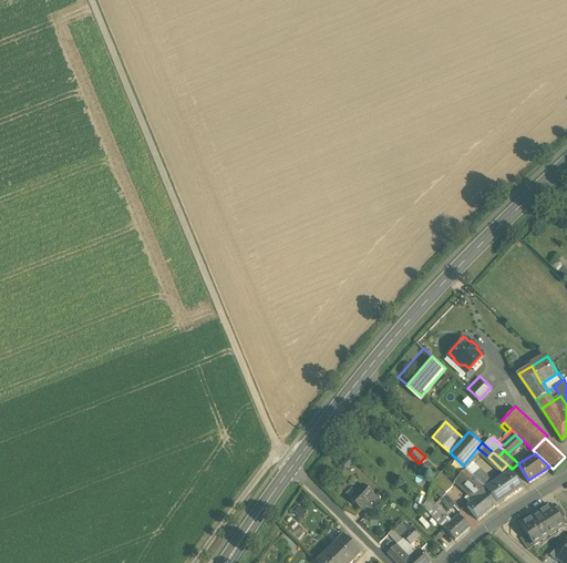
[(486,472),(480,467),(473,474),(482,482),(486,477),(486,472)]
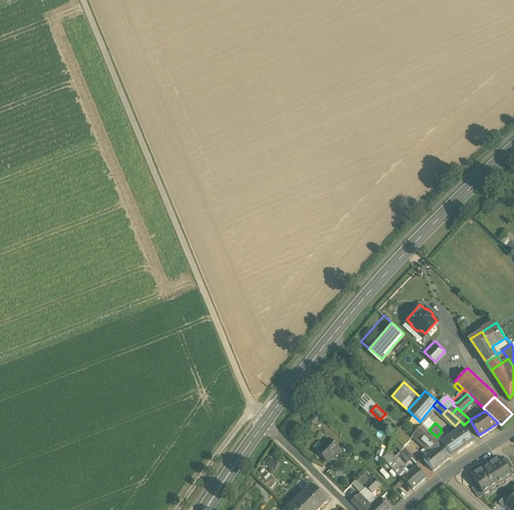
[(429,430),(423,424),(414,433),(420,439),(429,430)]
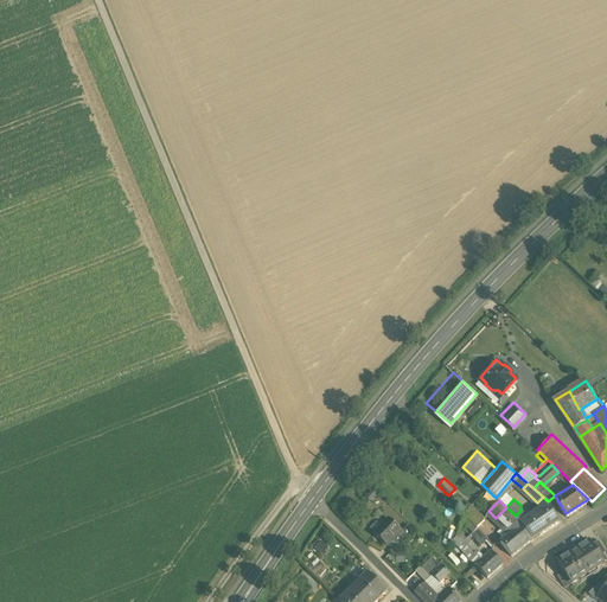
[(465,511),(478,524),(487,514),(473,501),(465,511)]
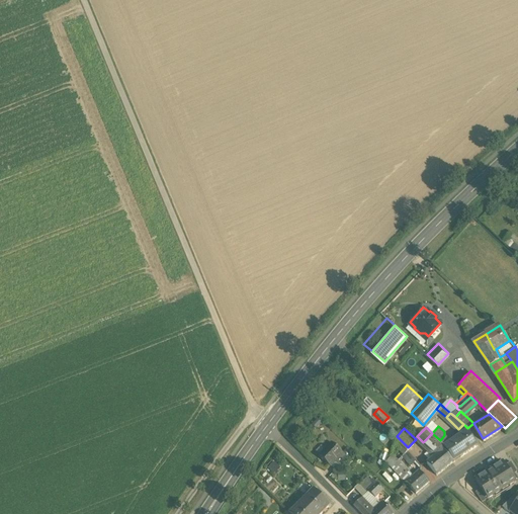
[(461,432),(444,444),(445,445),(445,446),(453,458),(477,442),(467,429),(467,428),(461,432)]
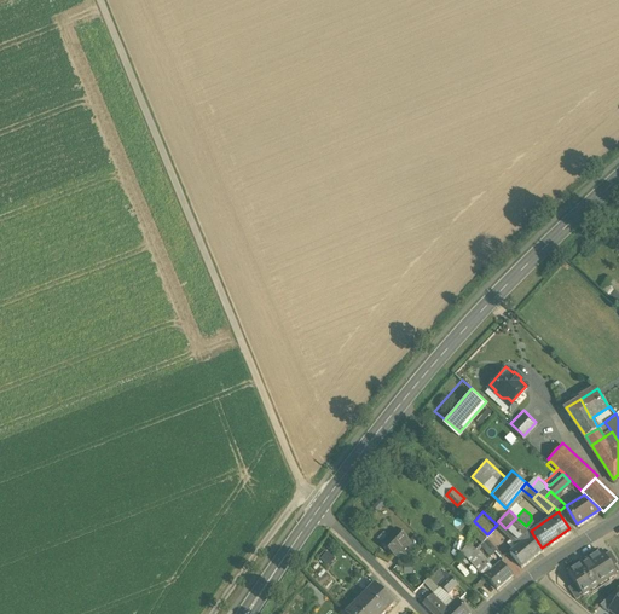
[(526,526),(516,517),(505,528),(520,542),(520,543),(530,534),(532,533),(532,532),(531,531),(528,528),(526,526)]
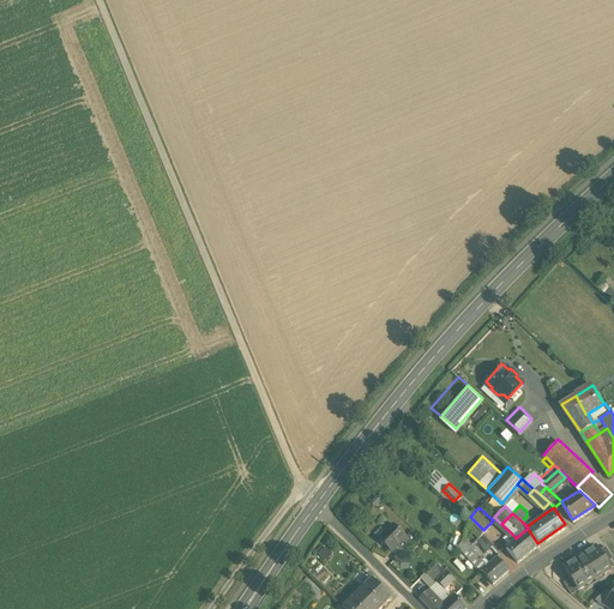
[(407,534),(393,522),(379,537),(391,549),(397,543),(407,534)]
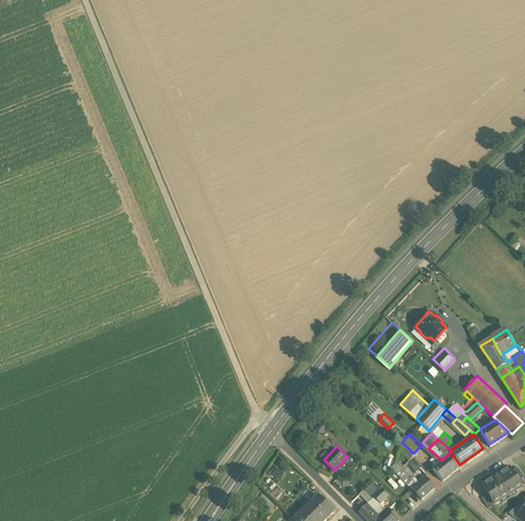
[(449,453),(441,461),(441,459),(433,467),(443,479),(458,465),(449,453)]
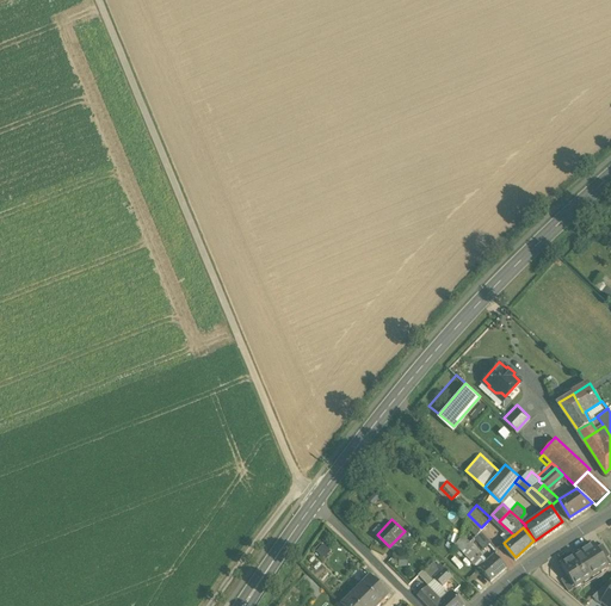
[(491,540),(481,530),(480,529),(474,535),(485,546),(491,540)]
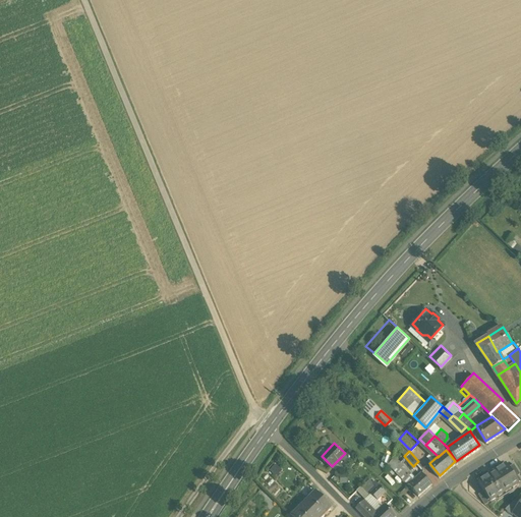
[(345,453),(337,461),(342,465),(349,457),(345,453)]
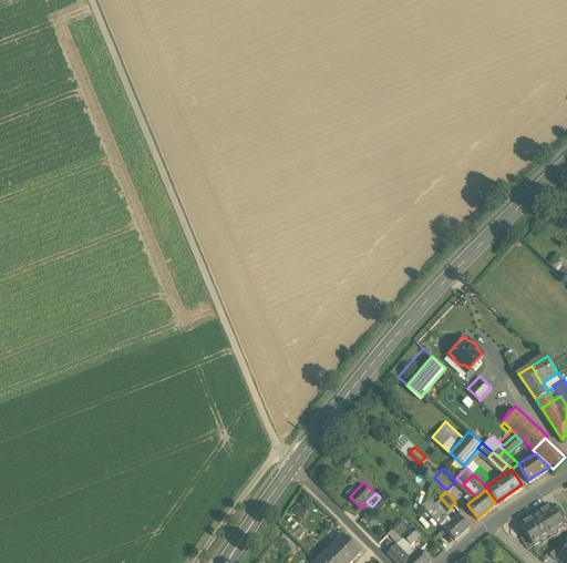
[(439,505),(429,495),(422,502),(432,511),(436,508),(439,505)]
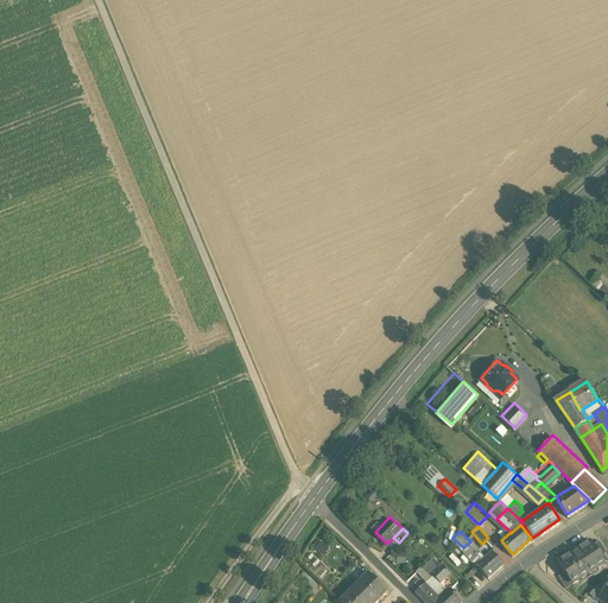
[(591,538),(558,559),(564,570),(571,582),(606,562),(601,554),(594,541),(591,538)]
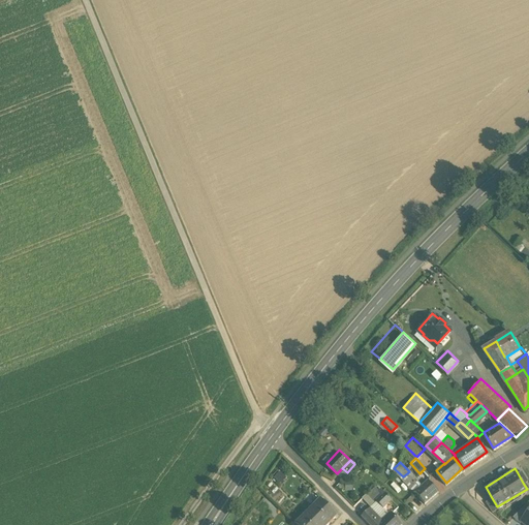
[(528,480),(522,468),(517,471),(523,483),(528,480)]
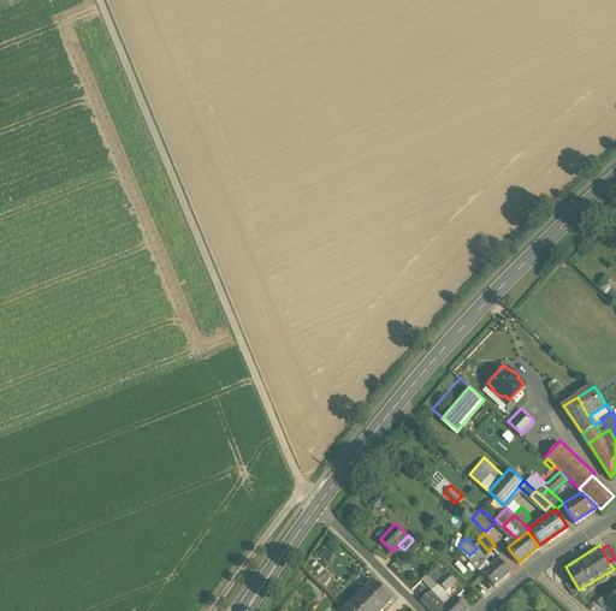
[(487,567),(474,551),(469,555),(469,557),(483,571),(484,570),(483,570),(487,567)]
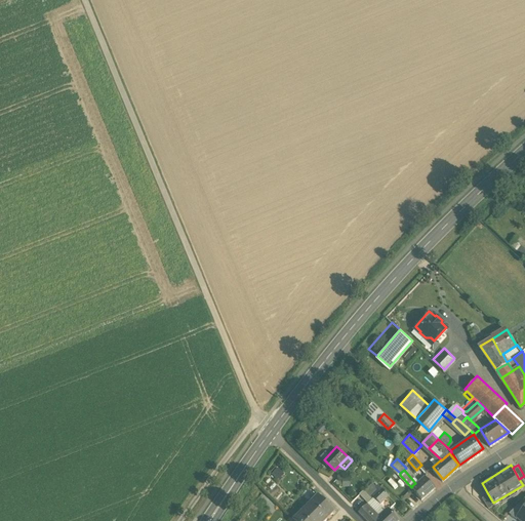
[(415,483),(411,486),(412,486),(421,496),(435,485),(425,475),(415,483)]
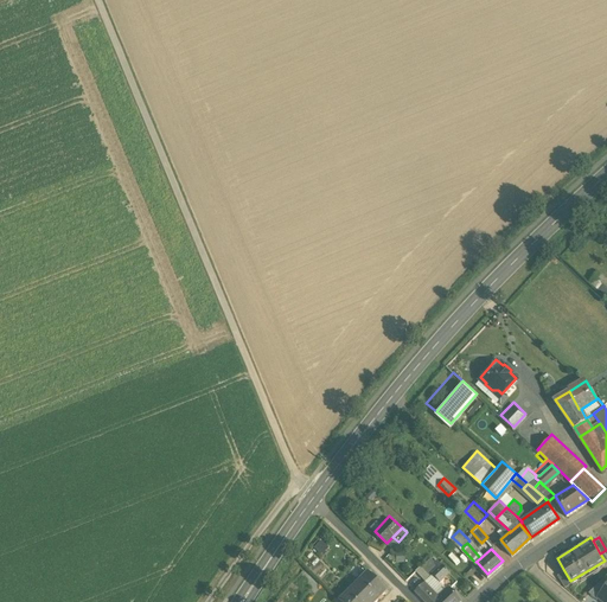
[(436,562),(430,556),(421,564),(429,575),(432,572),(439,565),(436,562)]
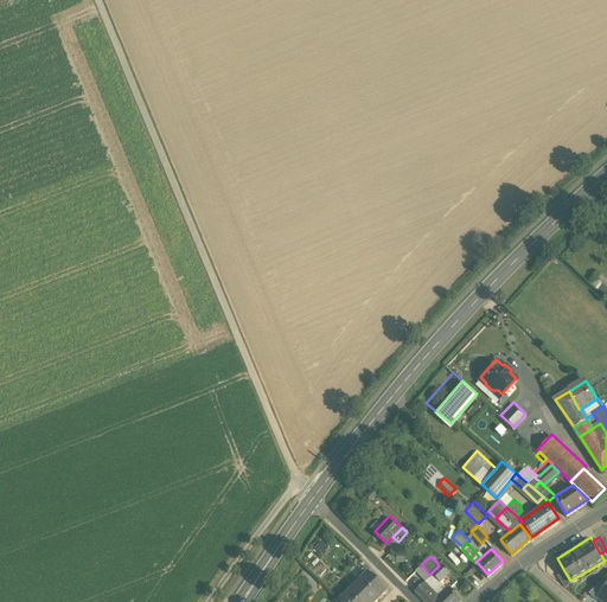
[(439,565),(432,572),(438,580),(448,569),(439,559),(436,562),(439,565)]
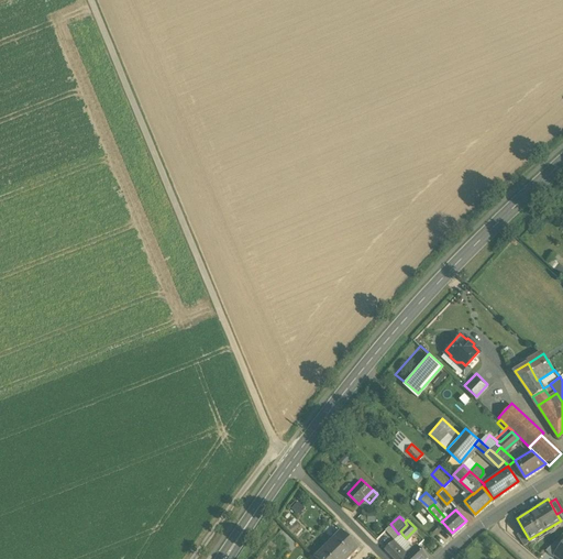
[(529,539),(522,528),(517,532),(523,543),(529,539)]
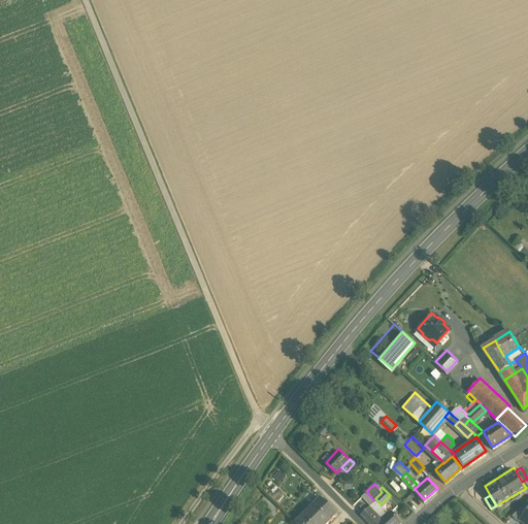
[(320,496),(307,509),(322,523),(324,523),(336,512),(320,496)]
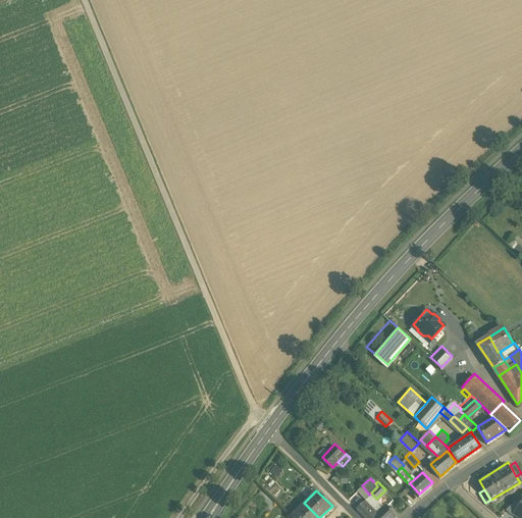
[(377,512),(365,499),(357,506),(368,517),(371,517),(373,517),(372,517),(377,512)]
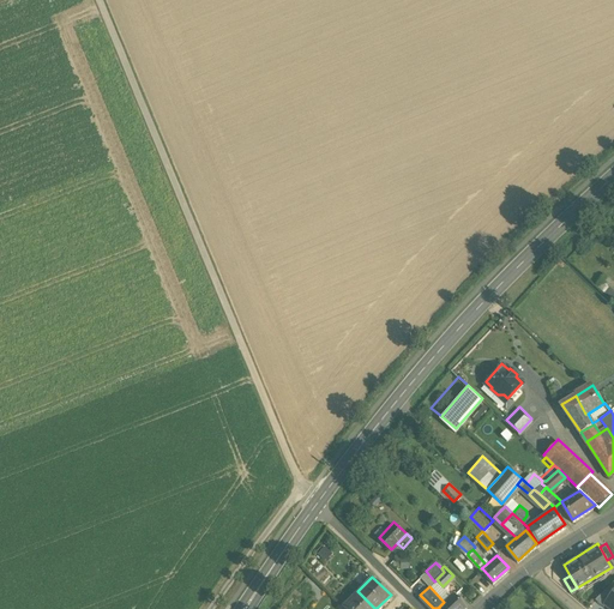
[(607,586),(595,597),(603,604),(606,602),(606,601),(613,592),(607,586)]
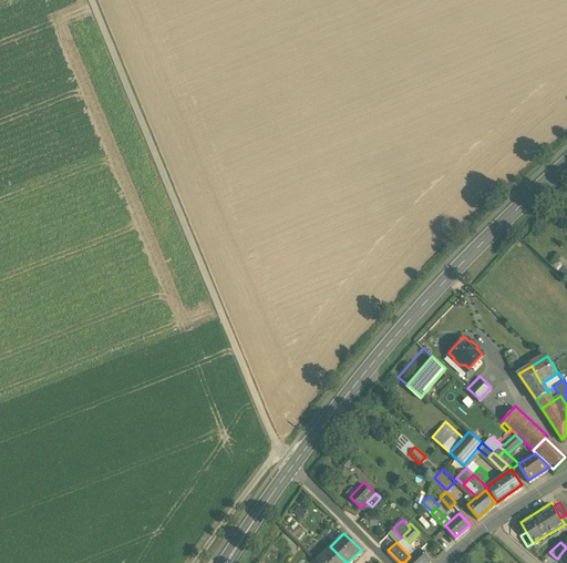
[(346,562),(330,546),(316,560),(319,562),(346,562)]
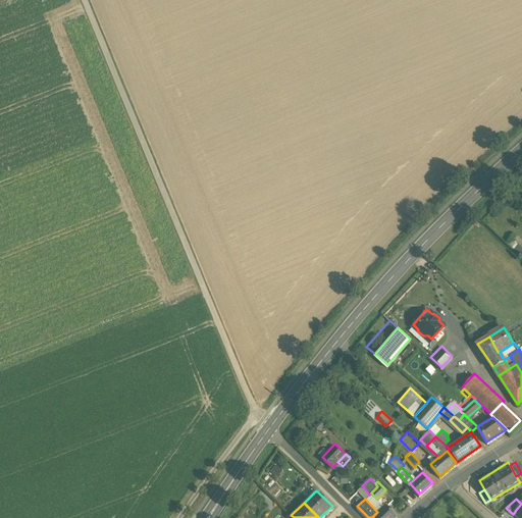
[(377,512),(372,517),(373,517),(393,517),(397,515),(385,504),(377,512)]
